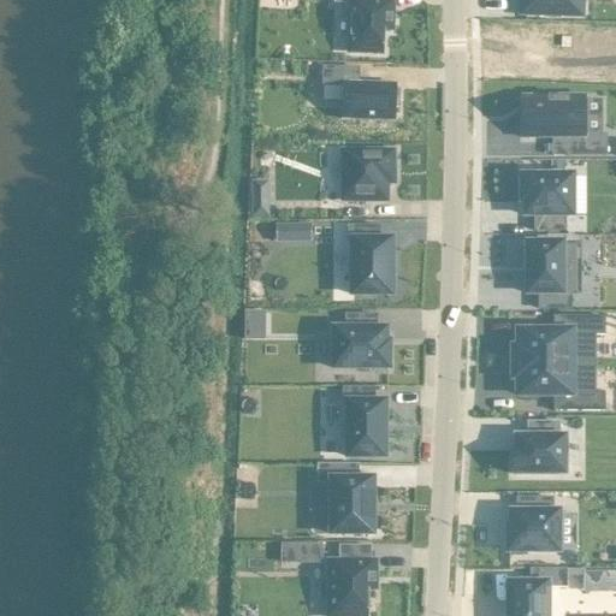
[(335,0),(335,4),(351,4),(350,53),(383,54),(384,33),(392,33),(394,4),(385,4),(384,0),(335,0)]
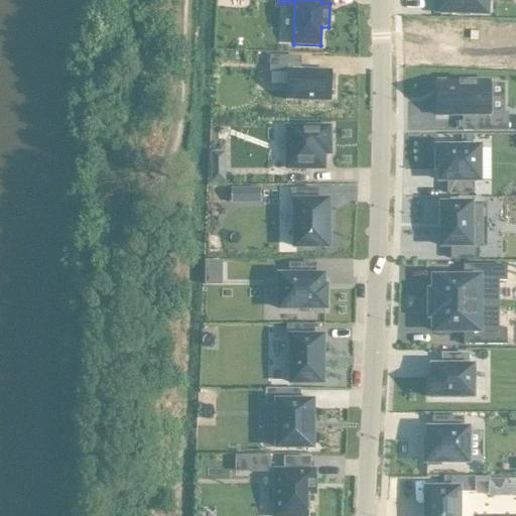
[(437,0),(437,12),(487,13),(487,0),(437,0)]
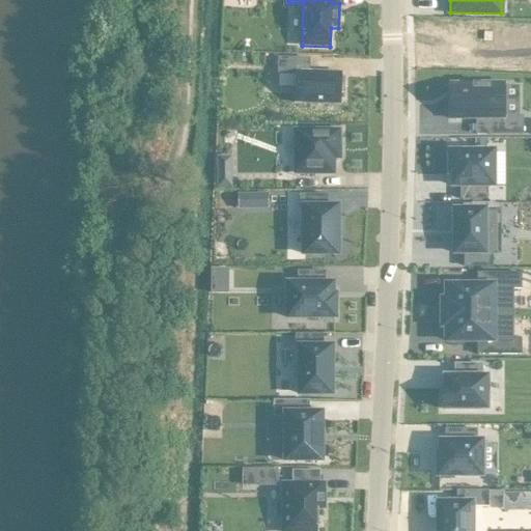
[(280,59),(279,74),(298,75),(297,104),(340,105),(341,93),(345,93),(345,79),(341,79),(341,75),(310,74),(310,60),(280,59)]
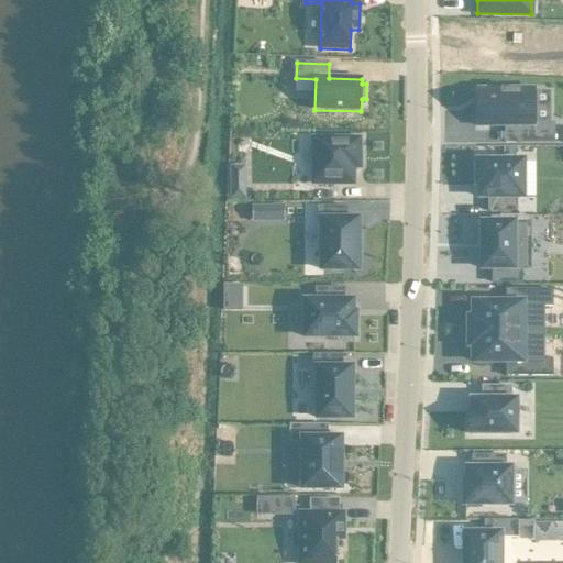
[(534,90),(479,90),(479,127),(505,127),(518,127),(518,143),(554,143),(554,124),(551,124),(534,124),(534,90)]
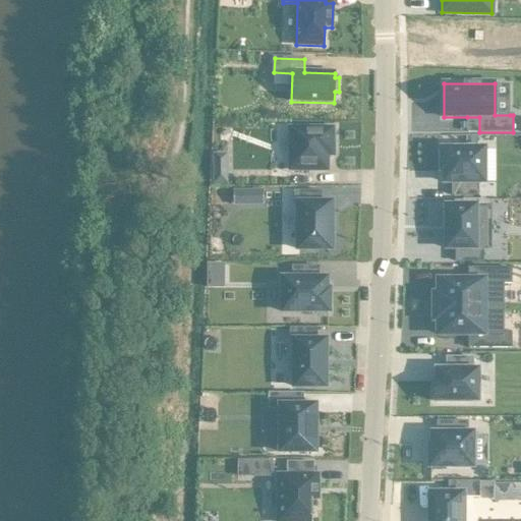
[(291,129),(291,170),(327,170),(327,155),(333,155),(333,129),(291,129)]
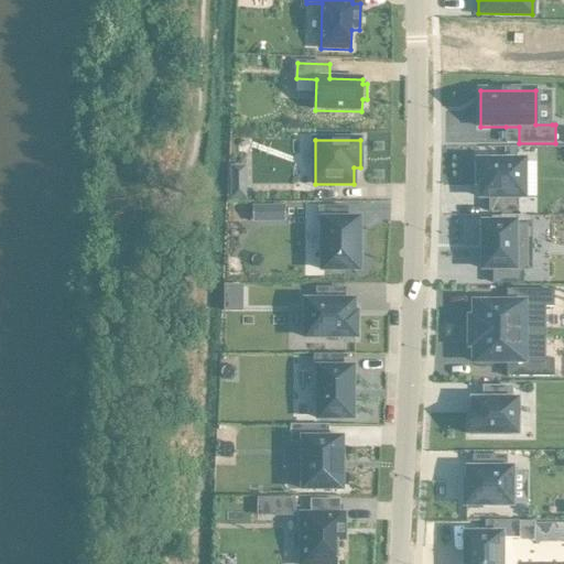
[(479,164),(479,185),(483,185),(483,197),(483,198),(490,198),(490,213),(518,212),(518,198),(523,198),(523,163),(479,164)]
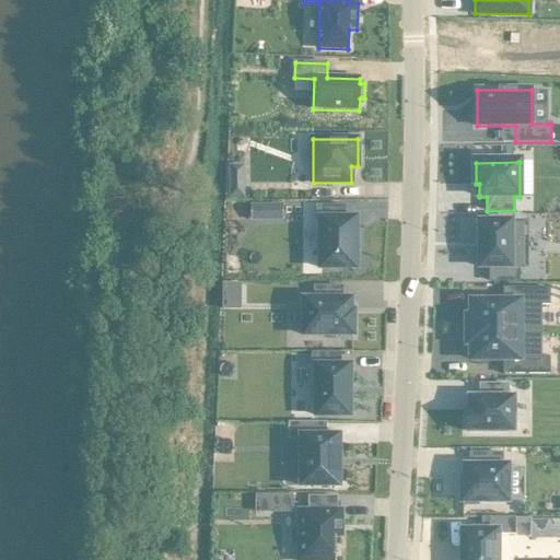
[(238,187),(231,187),(231,197),(238,197),(245,197),(244,187),(238,187)]
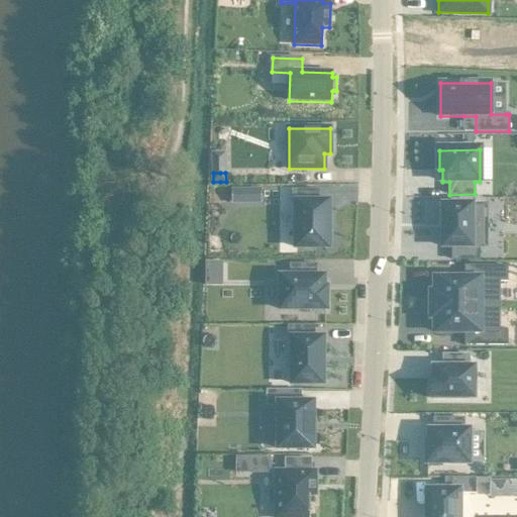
[(242,190),(233,190),(233,204),(242,204),(242,190)]
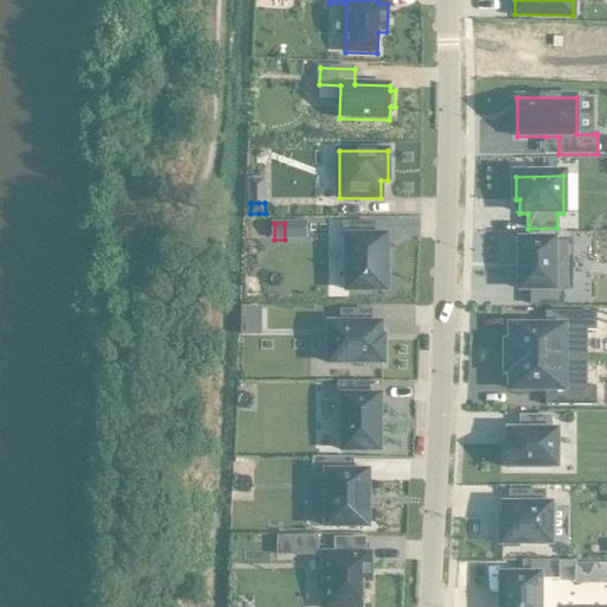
[(345,224),(345,241),(350,241),(350,292),(387,291),(387,240),(375,238),(375,224),(345,224)]
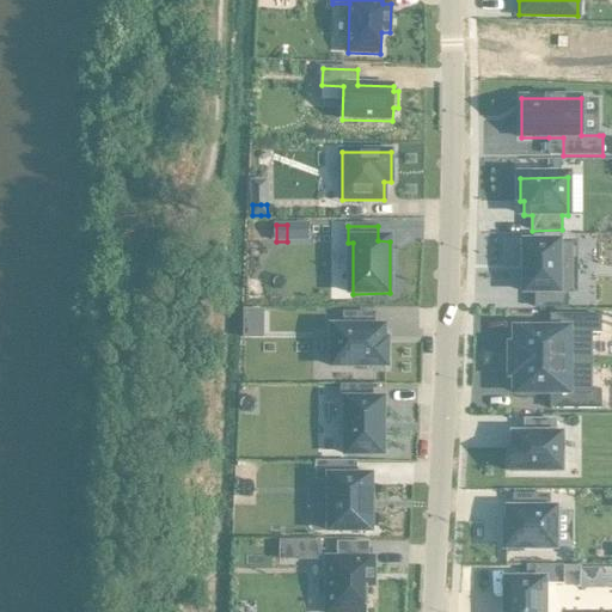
[(525,245),(526,293),(558,293),(558,245),(525,245)]
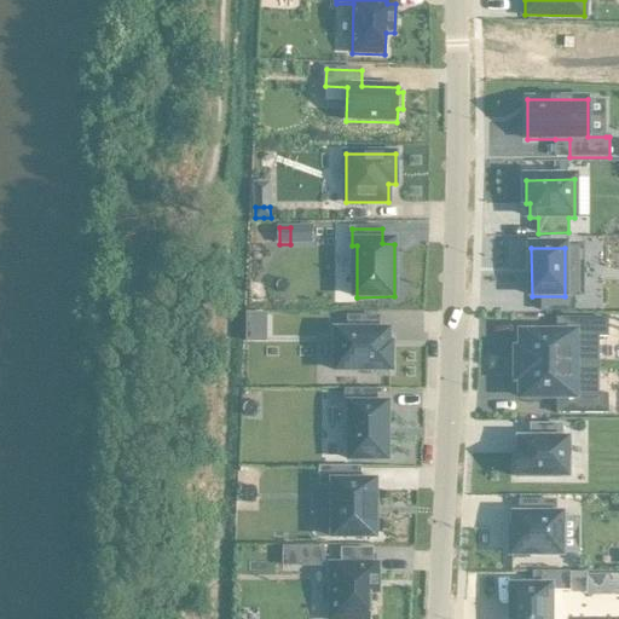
[(337,333),(337,371),(391,371),(391,347),(388,347),(388,333),(379,334),(379,318),(348,318),(348,334),(337,333)]
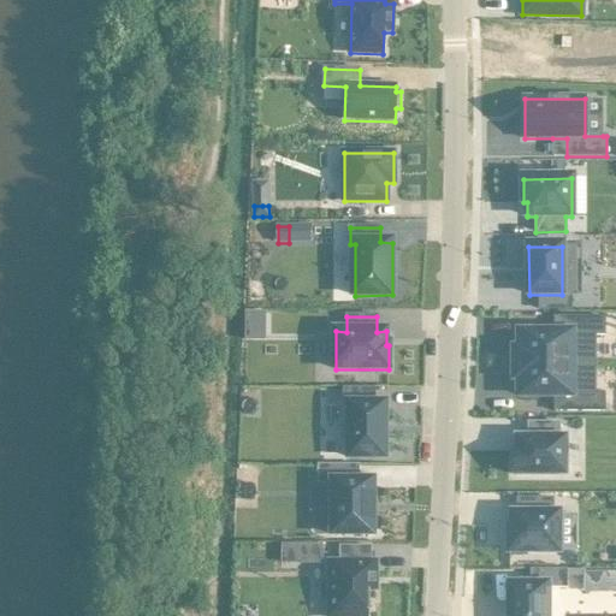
[(515,350),(515,365),(596,365),(596,336),(604,336),(604,319),(555,319),(555,333),(520,333),(520,350),(515,350)]
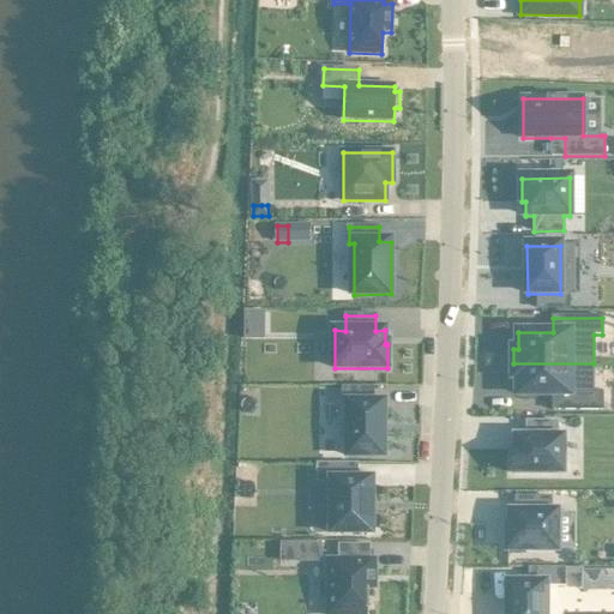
[(513,363),(513,378),(518,378),(518,395),(553,395),(553,410),(602,410),(602,393),(594,393),(594,363),(513,363)]
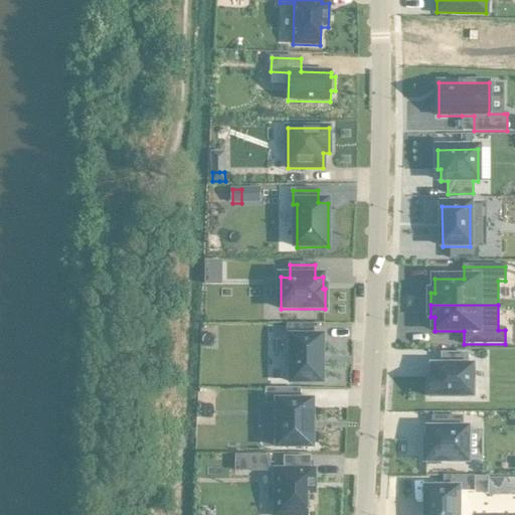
[(313,326),(288,326),(288,340),(292,340),(292,382),(321,382),(321,338),(313,338),(313,326)]
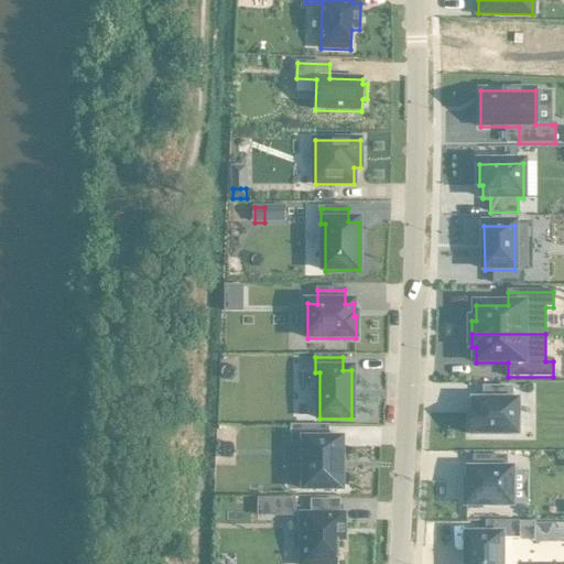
[(473,413),(473,435),(519,435),(519,402),(514,402),(514,388),(486,388),(486,402),(476,402),(476,413),(473,413)]
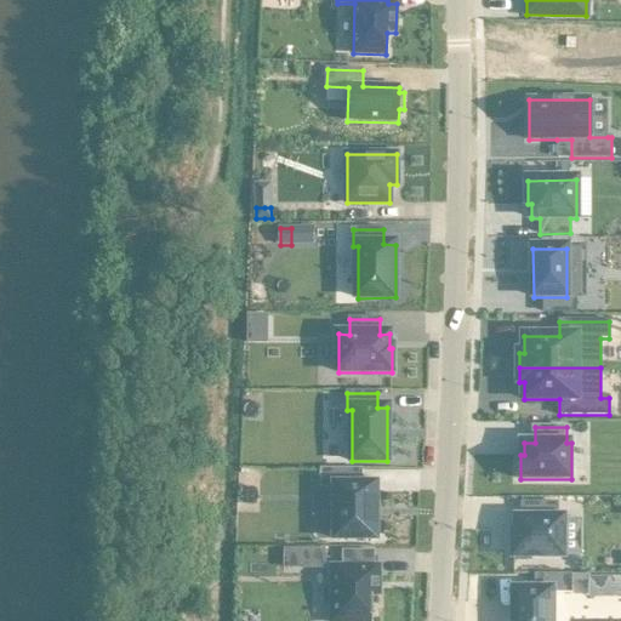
[(362,471),(320,471),(320,488),(335,488),(335,539),(376,539),(375,485),(362,485),(362,471)]
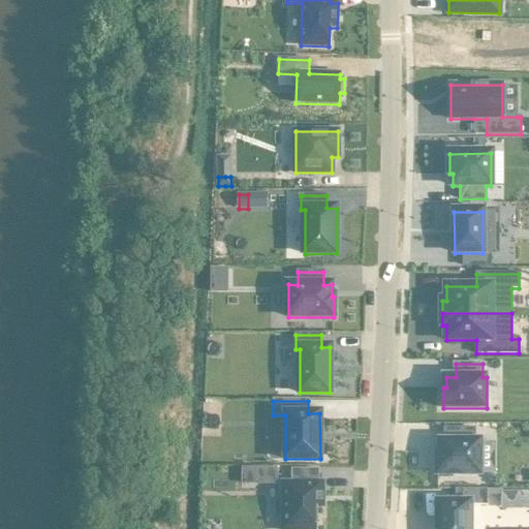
[(437,454),(437,474),(479,474),(479,442),(475,442),(475,429),(444,429),(444,442),(440,442),(440,454),(437,454)]
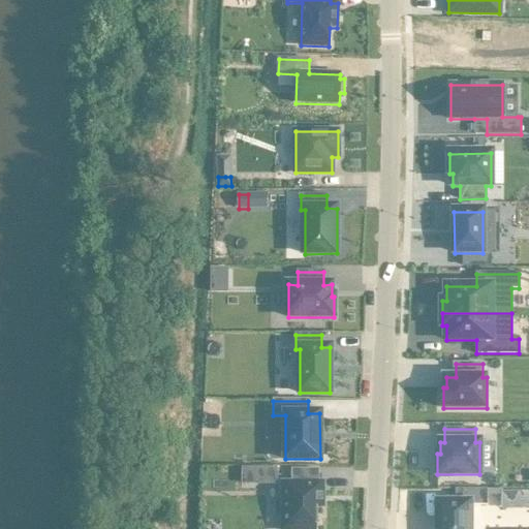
[(254,468),(242,468),(242,485),(254,485),(254,468)]
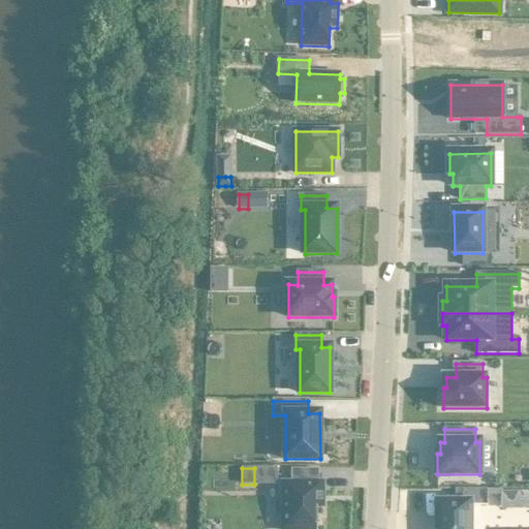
[(283,484),(282,528),(315,528),(315,508),(322,508),(322,484),(318,484),(318,470),(292,470),(292,484),(283,484)]
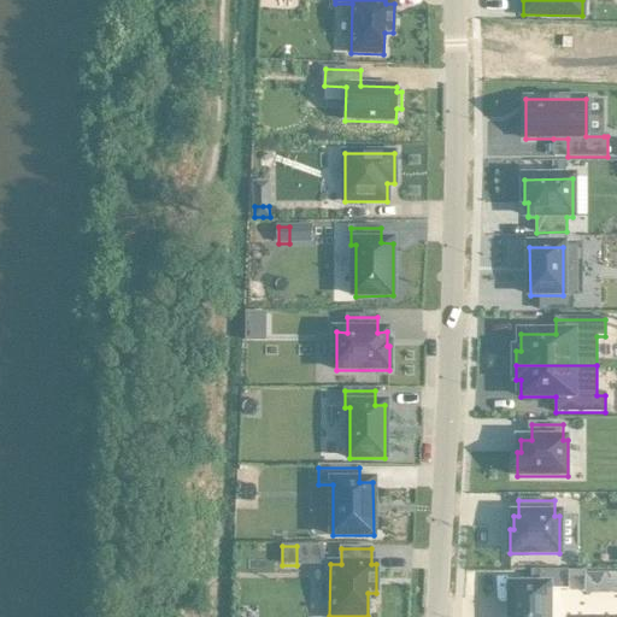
[(511,587),(510,616),(547,616),(548,589),(568,589),(568,571),(533,571),(533,587),(511,587)]
